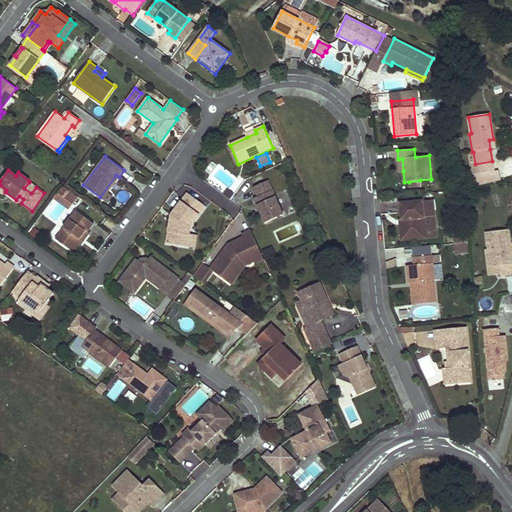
[(103,199),(119,177),(116,175),(100,197),(103,199)]
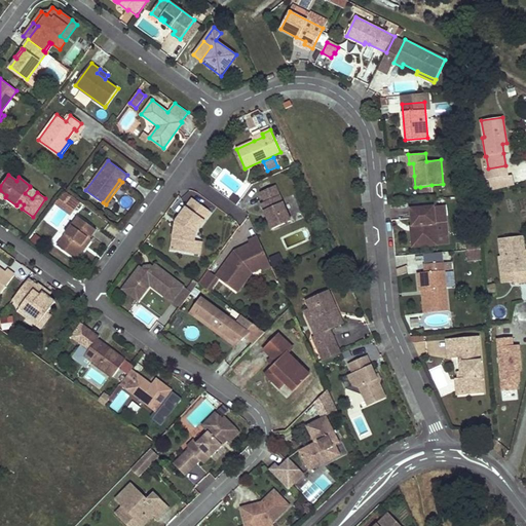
[(292,220),(276,185),(261,191),(266,201),(262,202),(267,213),(270,212),(271,216),(269,217),(273,228),(292,220)]
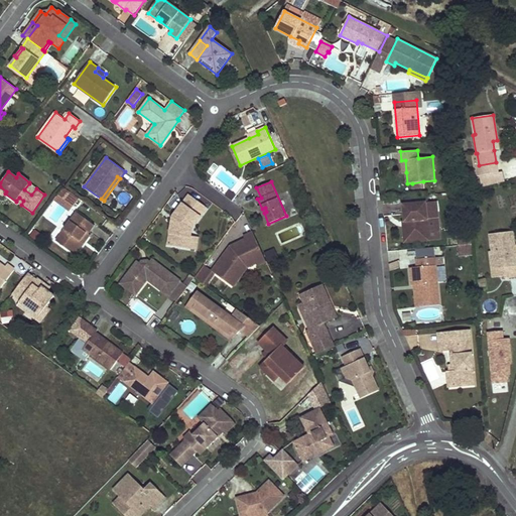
[(36,188),(29,183),(24,189),(31,195),(36,188)]
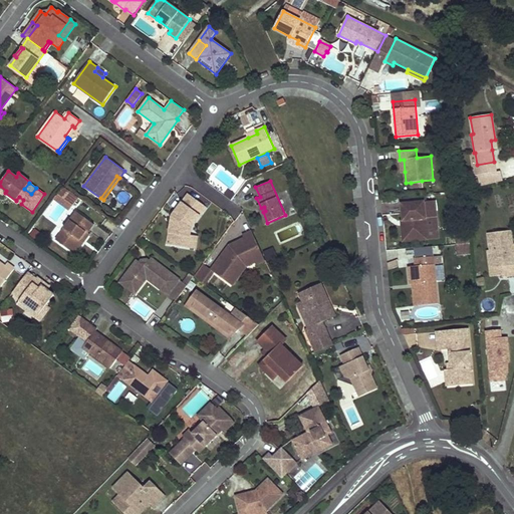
[(69,209),(77,196),(60,186),(52,199),(69,209)]
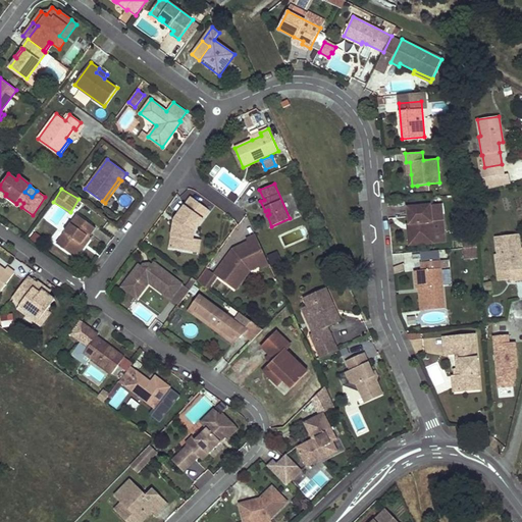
[(170,248),(191,252),(193,240),(195,231),(210,211),(192,198),(176,219),(179,221),(176,224),(174,224),(170,248)]
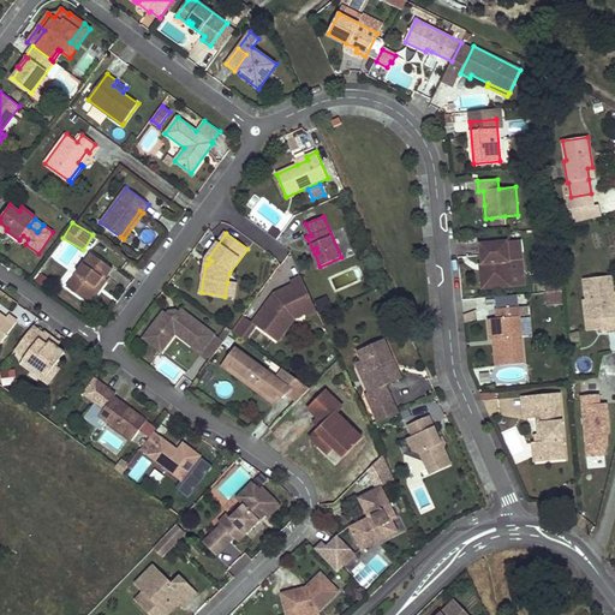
[(509,260),(507,242),(481,244),(482,264),(484,264),(485,282),(496,282),(497,288),(512,286),(509,262),(509,260)]
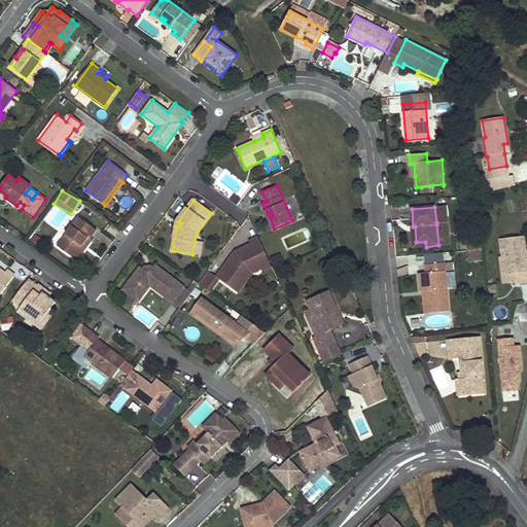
[(91,239),(97,231),(78,217),(57,246),(73,257),(88,238),(90,239),(91,239)]
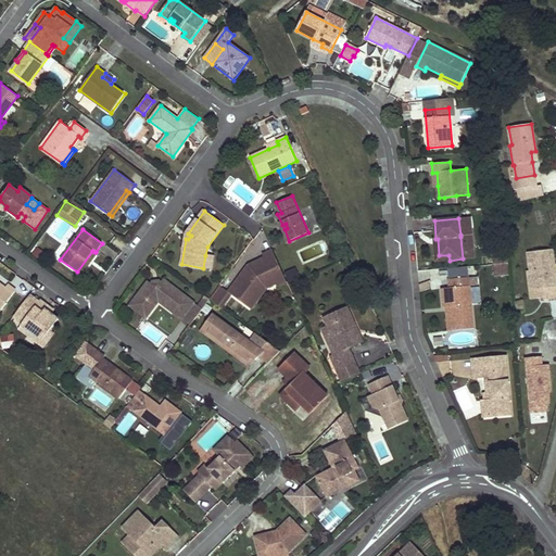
[(436,239),(434,239),(437,262),(440,261),(450,261),(449,255),(439,255),(438,239),(436,239)]
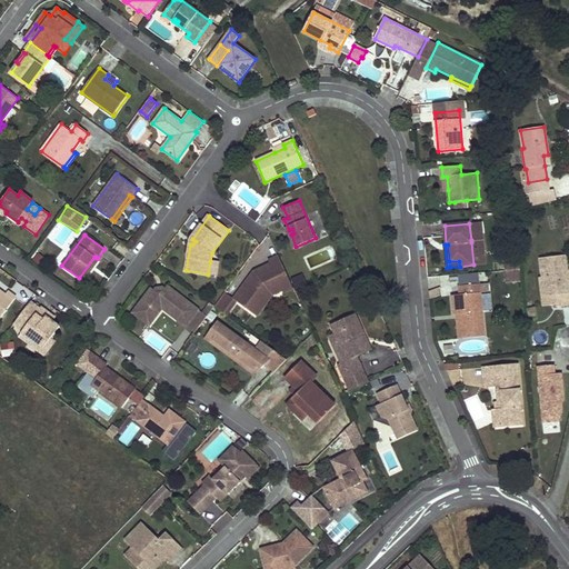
[(543,278),(546,297),(556,296),(557,305),(558,308),(568,306),(568,285),(567,285),(565,270),(568,270),(567,256),(541,258),(543,278)]
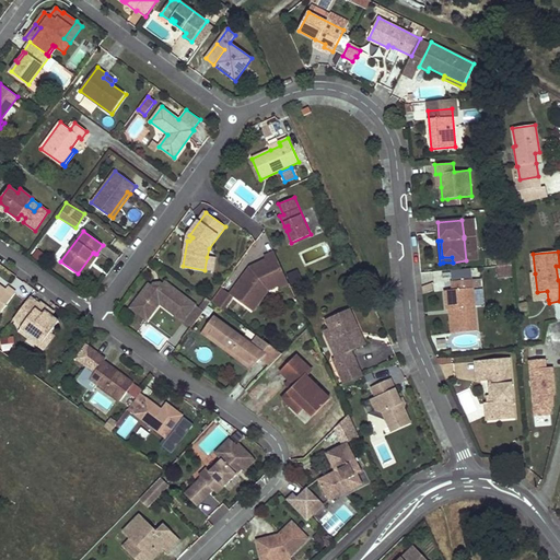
[(97,255),(96,254),(95,254),(93,253),(78,273),(82,277),(97,255)]
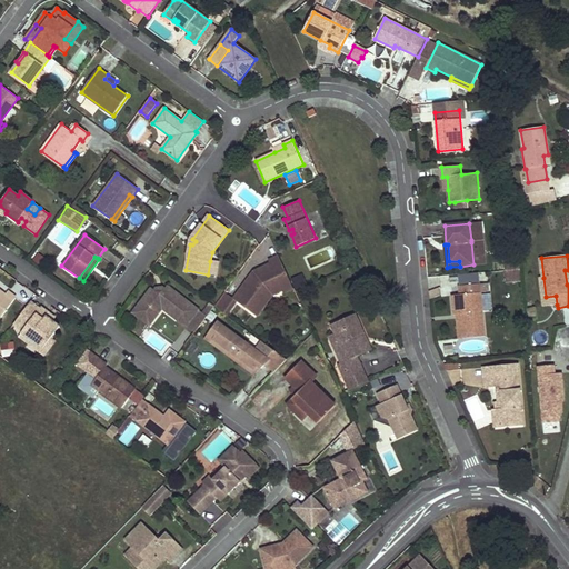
[(293,288),(279,257),(269,261),(270,265),(259,269),(260,271),(255,273),(255,272),(235,299),(237,301),(253,315),(270,292),(280,287),(282,290),(283,293),(293,288)]
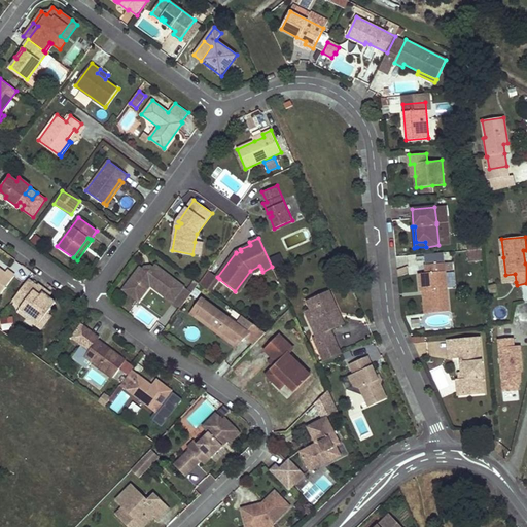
[(203,243),(195,242),(192,254),(201,255),(203,243)]
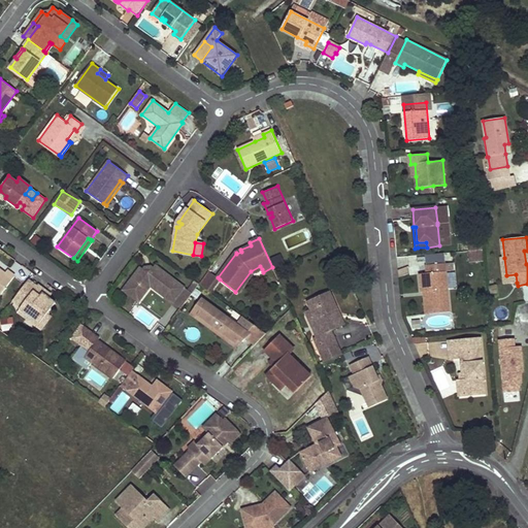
[(479,250),(468,251),(469,262),(484,260),(483,250),(479,250)]
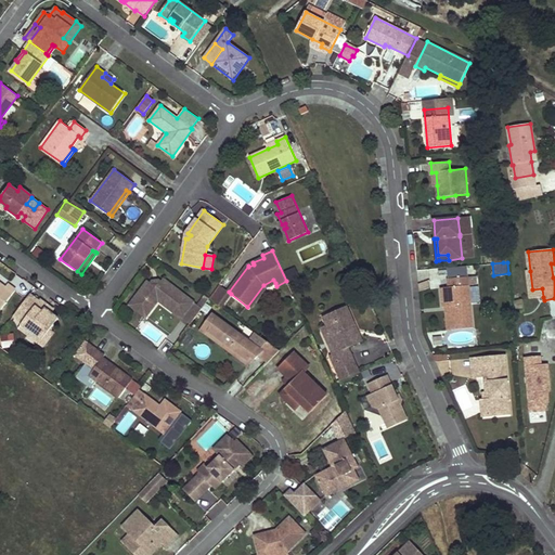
[(543,297),(542,288),(532,289),(530,271),(528,271),(531,299),(543,297)]
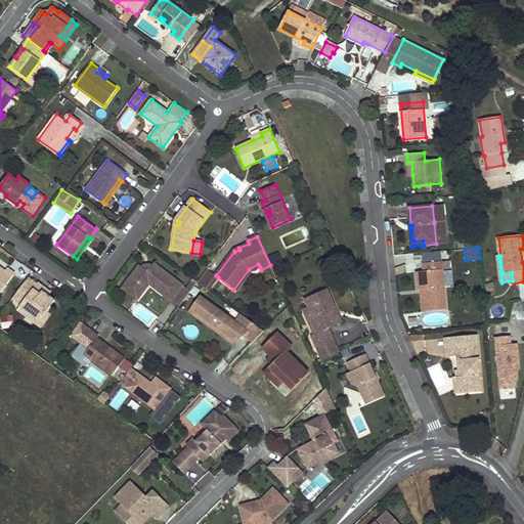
[(419,290),(421,290),(425,290),(427,311),(447,310),(442,261),(424,263),(424,271),(417,272),(419,290)]
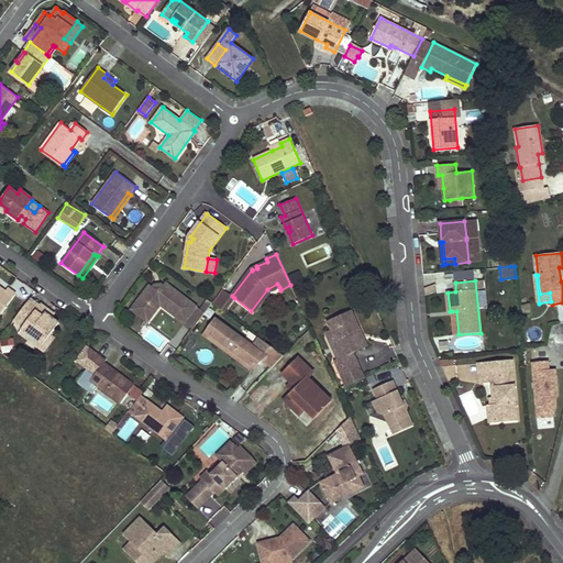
[(187,319),(197,307),(165,283),(163,286),(161,288),(155,289),(153,288),(150,286),(135,305),(152,318),(161,306),(176,317),(178,313),(187,319)]
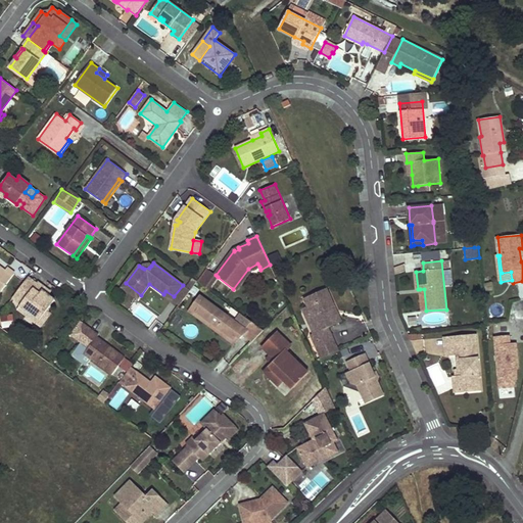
[(5,271),(0,267),(0,289),(2,291),(14,274),(7,268),(5,271)]
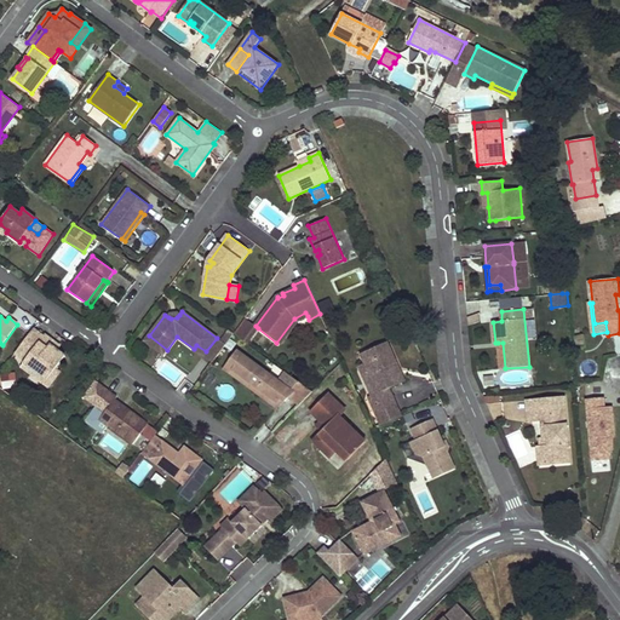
[(256,326),(246,319),(234,334),(247,344),(258,328),(256,326)]
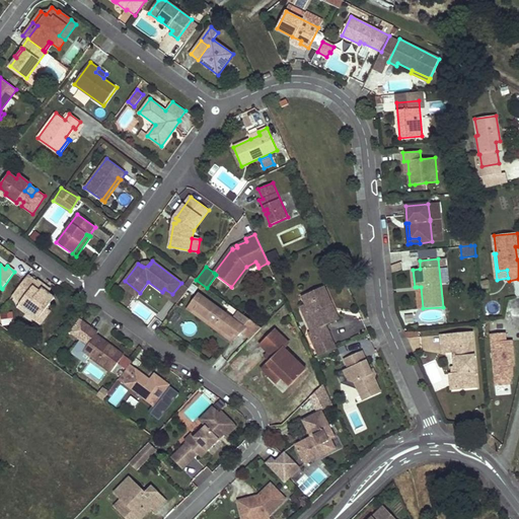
[(51,290),(38,280),(32,287),(40,291),(42,288),(48,293),(51,290)]
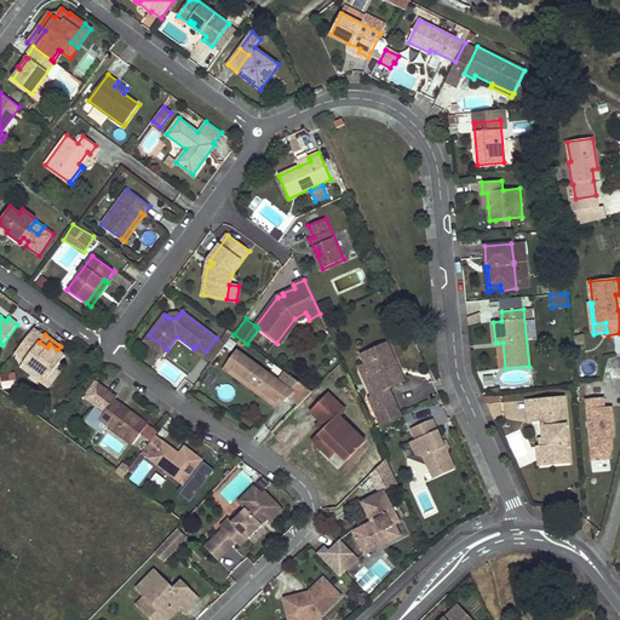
[(162,356),(167,350),(149,336),(144,342),(162,356)]
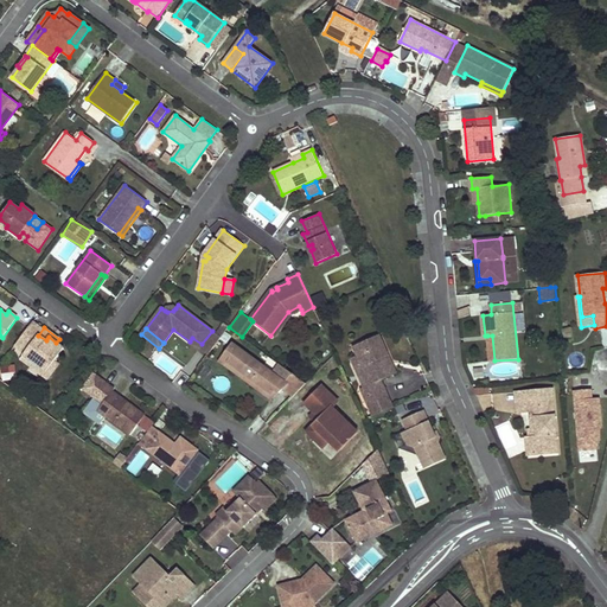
[(393,364),(379,334),(353,346),(357,356),(370,384),(364,387),(360,389),(368,406),(388,397),(381,381),(393,376),(388,365),(393,364)]
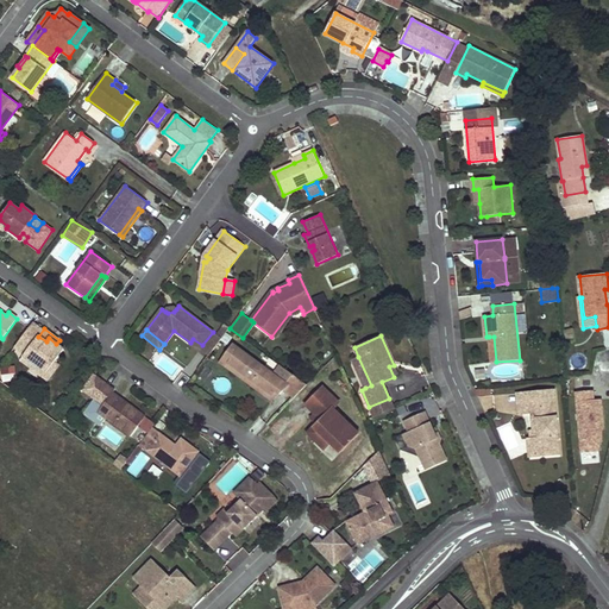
[(46,341),(38,337),(26,352),(35,358),(31,363),(46,374),(55,363),(64,350),(56,344),(49,338),(46,341)]
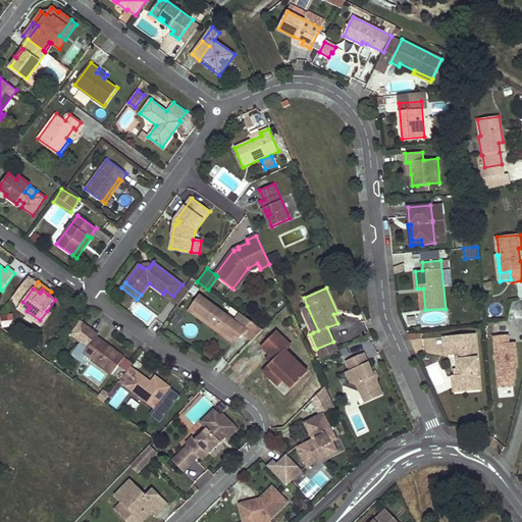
[(173,296),(165,291),(163,294),(170,300),(173,296)]
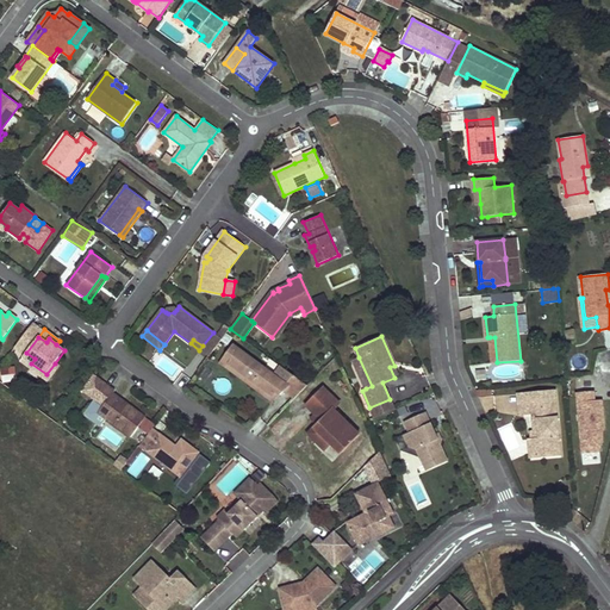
[(307,386),(293,375),(287,384),(232,344),(225,355),(231,359),(229,363),(273,396),(277,392),(280,396),(284,392),(294,399),(307,386)]
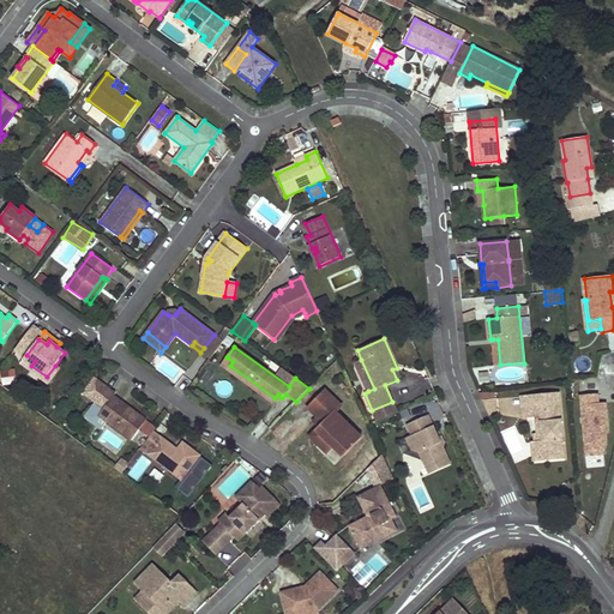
[(35,361),(26,355),(23,360),(31,366),(35,361)]
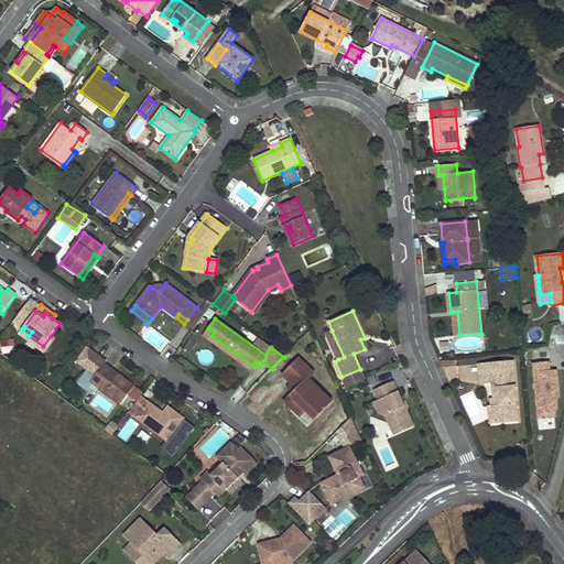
[(214,332),(208,328),(206,332),(204,335),(253,371),(259,366),(256,362),(252,366),(212,336),(214,332)]
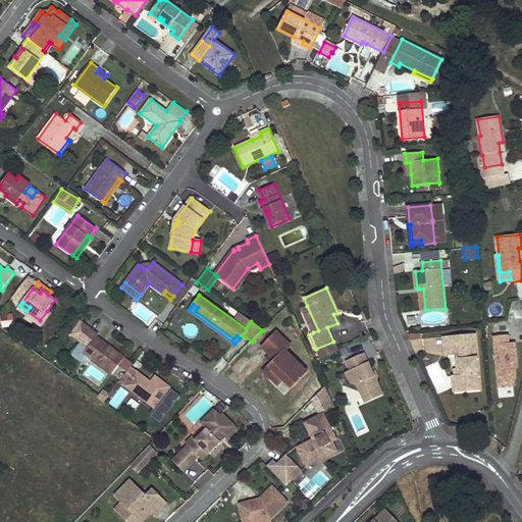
[(40,320),(27,311),(19,306),(17,309),(40,326),(50,313),(47,311),(40,320)]
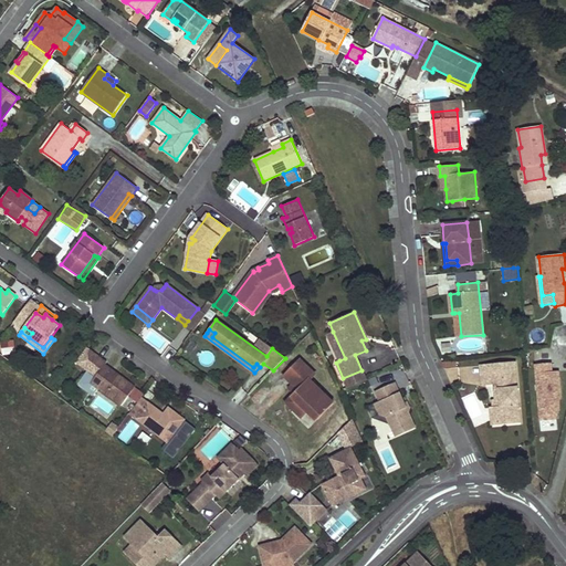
[(327,334),(339,360),(345,358),(333,332),(327,334)]
